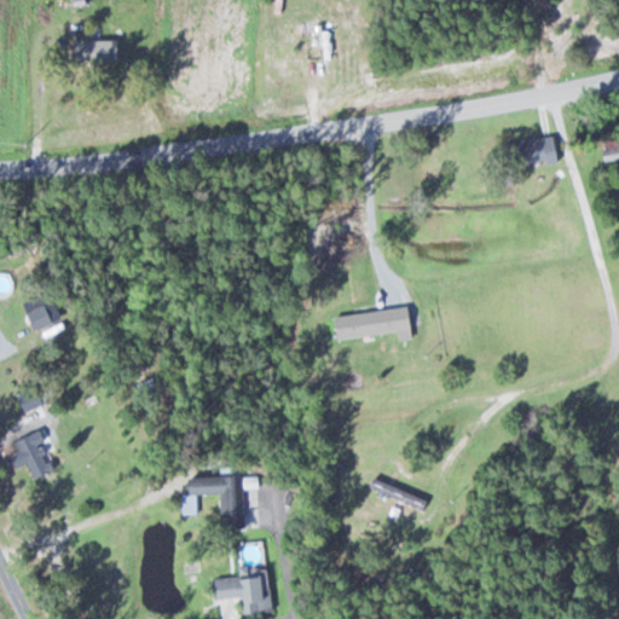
[(334,40),(333,19),(281,21),(281,41),(334,40)]
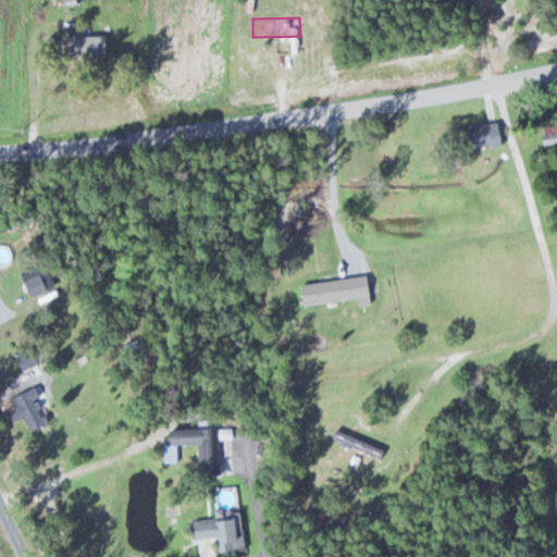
[(111,58),(111,42),(77,42),(77,58),(111,58)]
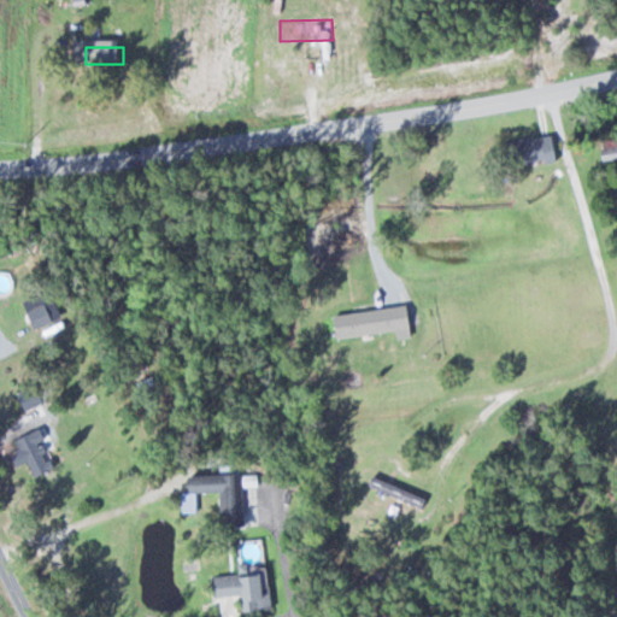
[(499,144),(503,166),(552,160),(550,136),(499,144)]
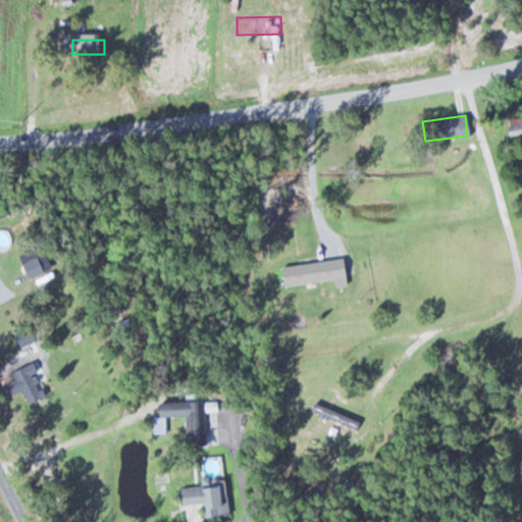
[(521,134),(521,117),(506,119),(507,136),(521,134)]
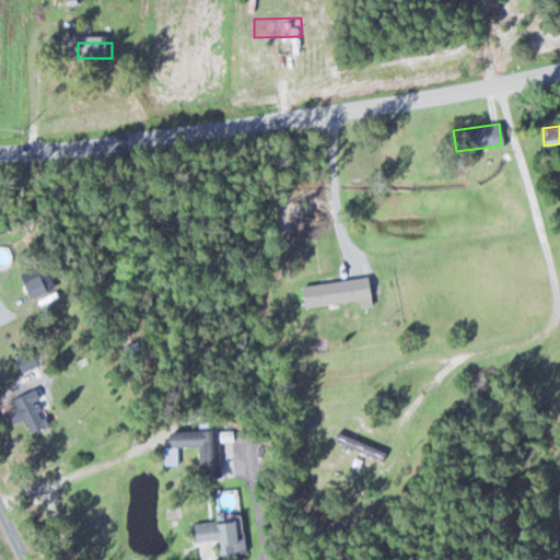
[(28,296),(44,293),(38,268),(23,271),(28,296)]
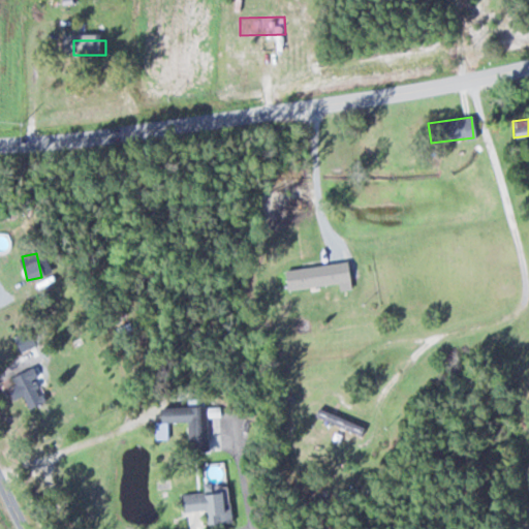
[(282,268),(284,288),(347,282),(345,262),(282,268)]
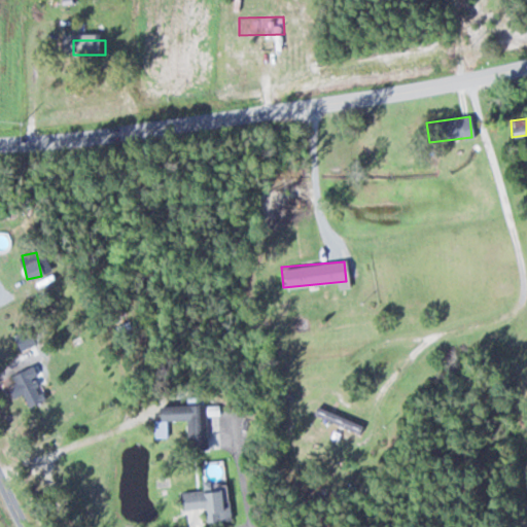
[(45,338),(38,322),(11,335),(18,350),(45,338)]
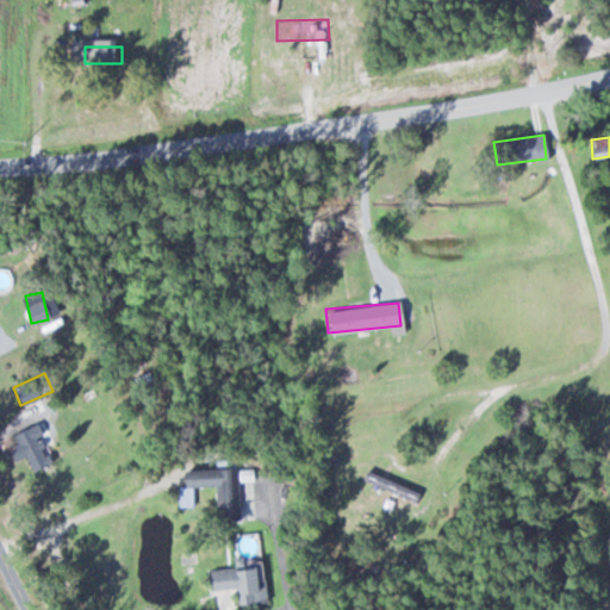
[(134,380),(137,386),(149,379),(144,373),(134,380)]
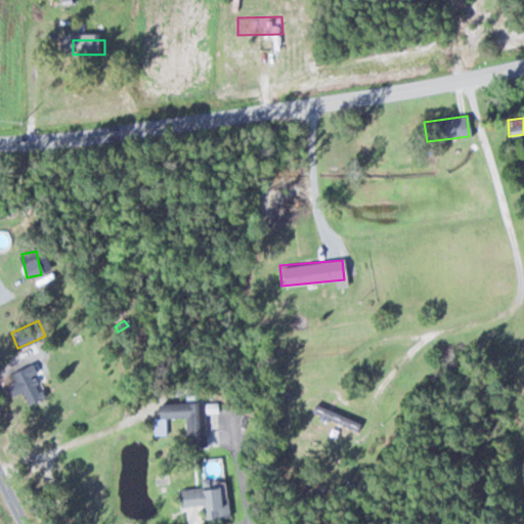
[(19,392),(29,404),(43,394),(24,365),(10,375),(12,379),(3,386),(11,397),(19,392)]
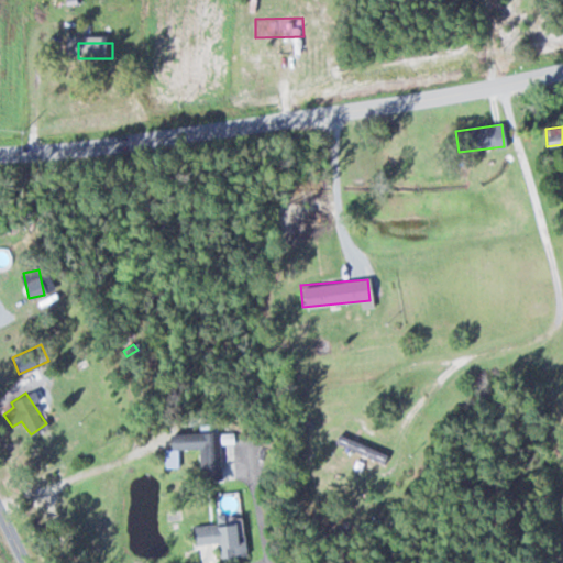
[(200,481),(238,479),(236,431),(218,432),(218,424),(198,424),(200,481)]
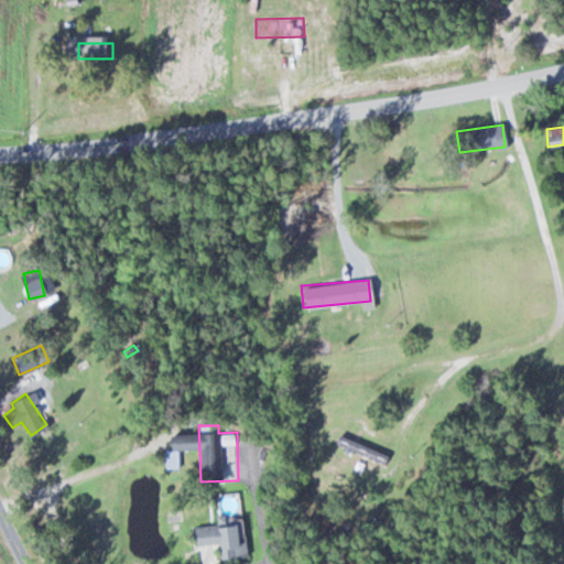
[(179,468),(179,453),(164,453),(164,468),(179,468)]
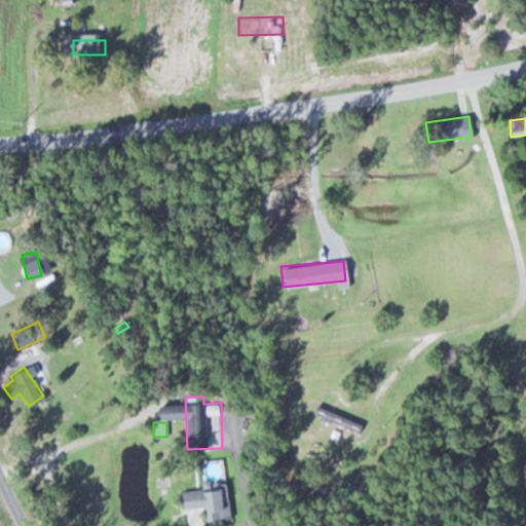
[(179,488),(180,509),(208,508),(209,519),(226,518),(226,488),(179,488)]
